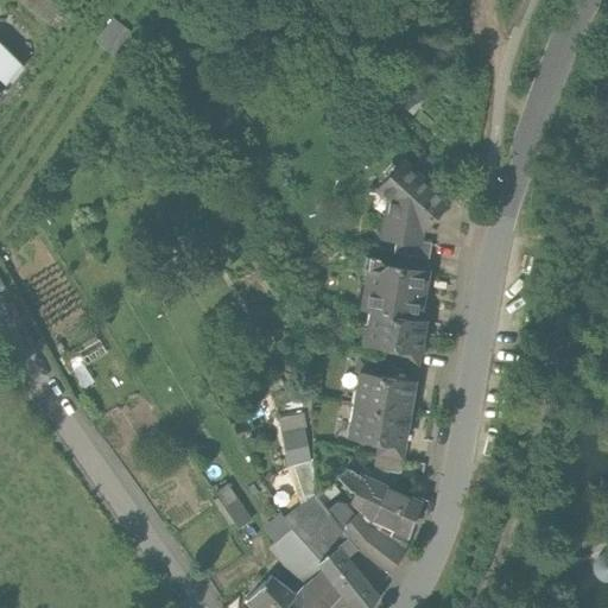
[(132,30),(114,18),(97,43),(114,55),(132,30)]
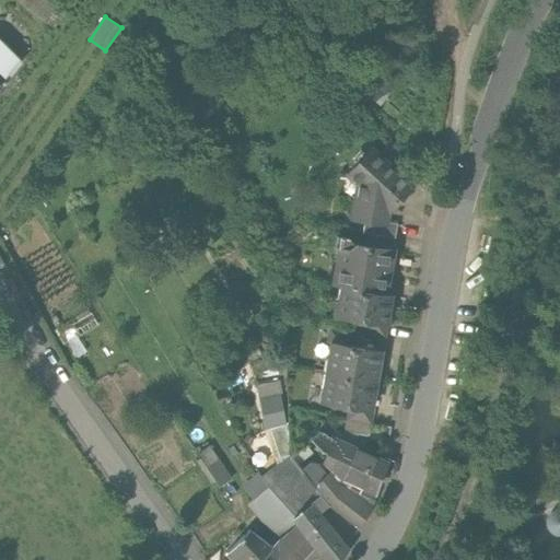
[(0,86),(20,63),(0,43),(0,86)]
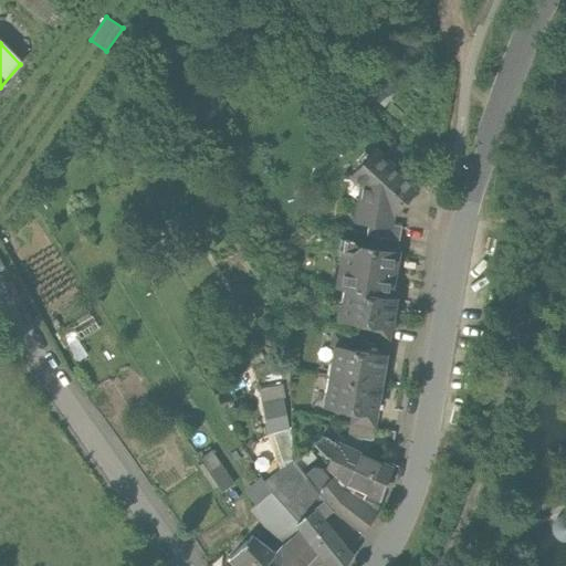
[(383,156),(402,175),(411,165),(391,146),(383,156)]
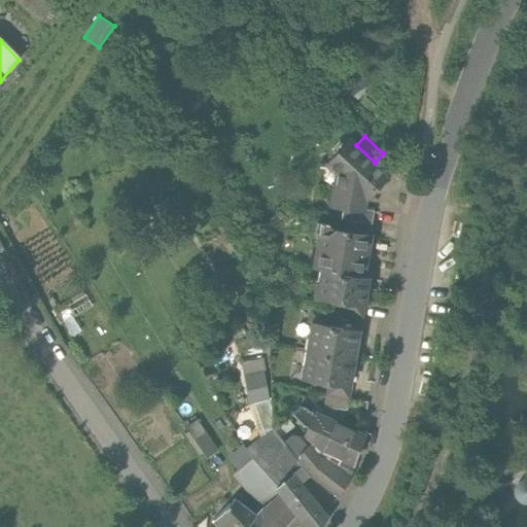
[(326,164),(336,172),(330,204),(343,207),(363,210),(362,209),(364,200),(387,175),(375,163),(356,145),(349,139),(326,164)]
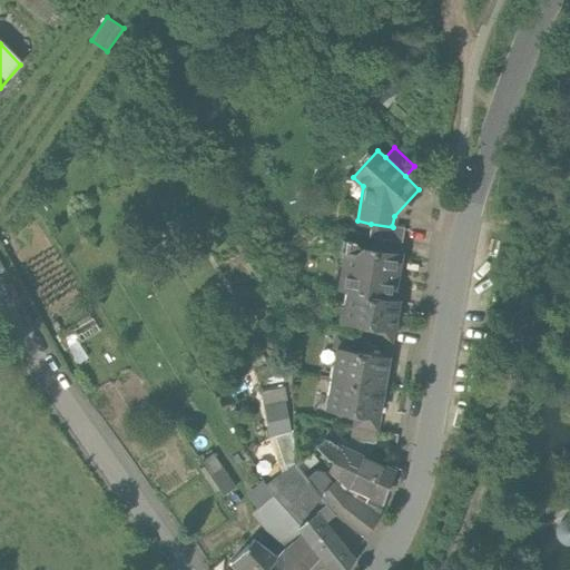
[(403,228),(392,226),(393,227),(371,224),(369,236),(374,237),(372,251),(400,256),(403,228)]
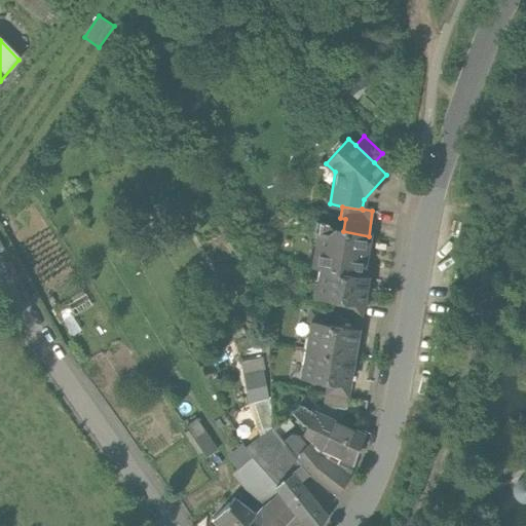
[(335,221),(321,219),(318,232),(327,234),(334,229),(343,231),(335,221)]
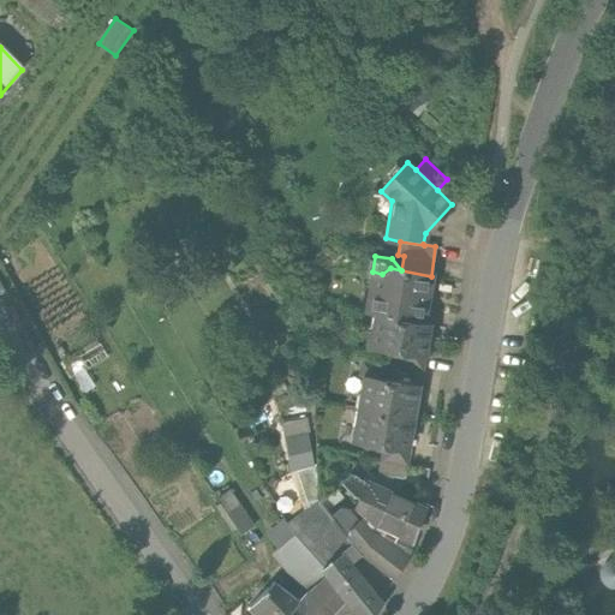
[(390,268),(382,274),(372,272),(365,312),(372,314),(423,322),(431,276),(401,270),(390,268)]
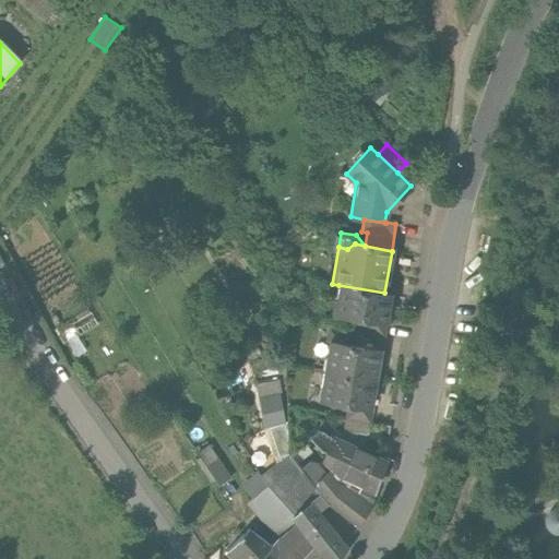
[(390,297),(384,293),(339,285),(333,317),(363,321),(380,324),(381,324),(385,321),(390,297)]
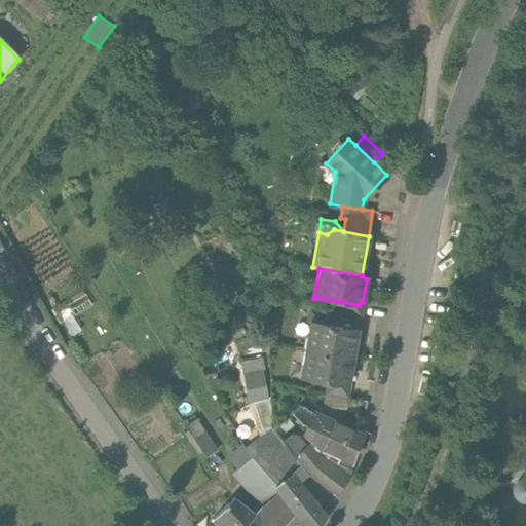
[(95,306),(86,291),(73,297),(75,302),(59,310),(72,336),(81,331),(74,316),(95,306)]
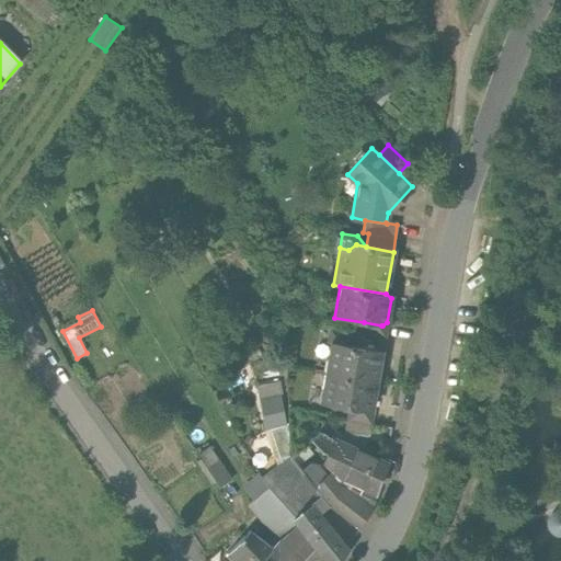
[(381,325),(364,322),(362,334),(385,338),(386,325),(382,325),(381,325)]
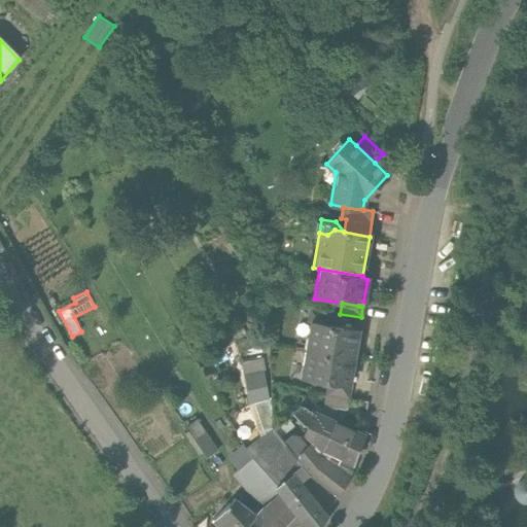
[(306,324),(310,324),(310,322),(330,326),(334,313),(309,309),(306,324)]
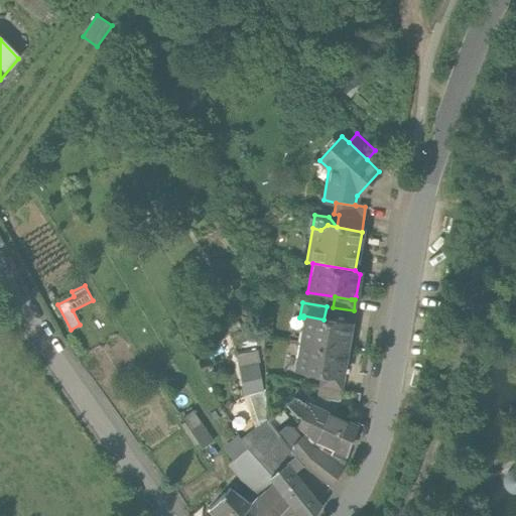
[(303,317),(299,343),(347,351),(350,327),(347,323),(324,319),(303,315),(303,317)]
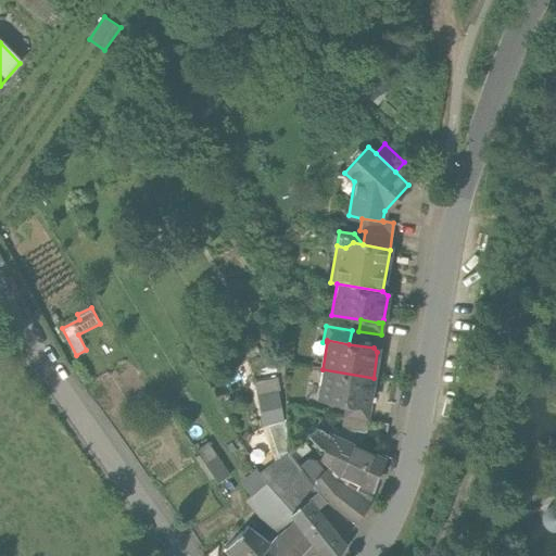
[(369,405),(374,378),(323,369),(316,401),(345,406),(363,409),(366,407),(369,405)]
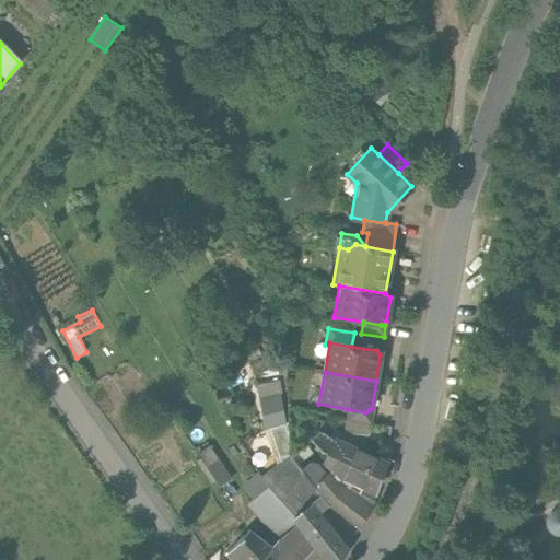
[(256,386),(265,430),(286,426),(277,381),(256,386)]
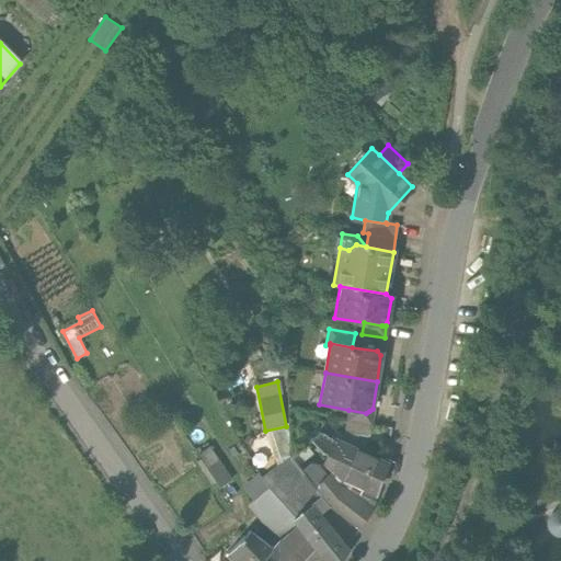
[(346,421),(371,425),(374,412),(369,411),(366,413),(348,410),(346,421)]
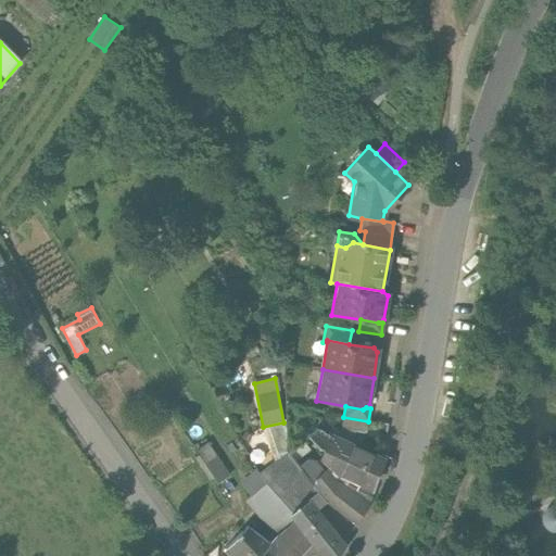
[(363,451),(368,421),(343,417),(341,431),(320,421),(316,428),(335,437),(363,451)]
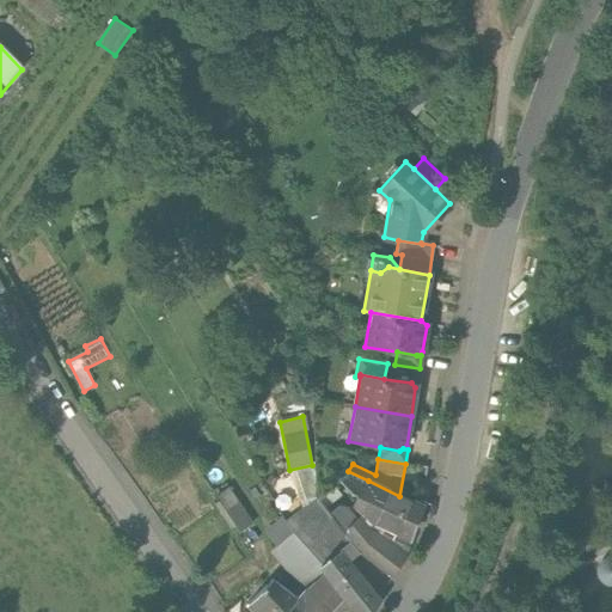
[(314,464),(312,465),(289,470),(303,509),(316,500),(314,464)]
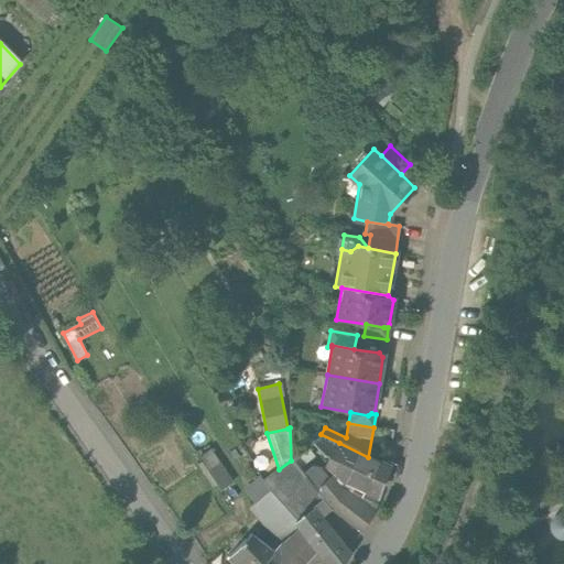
[(354,499),(372,510),(389,467),(368,457),(339,443),(329,466),(344,480),(345,479),(359,487),(354,499)]
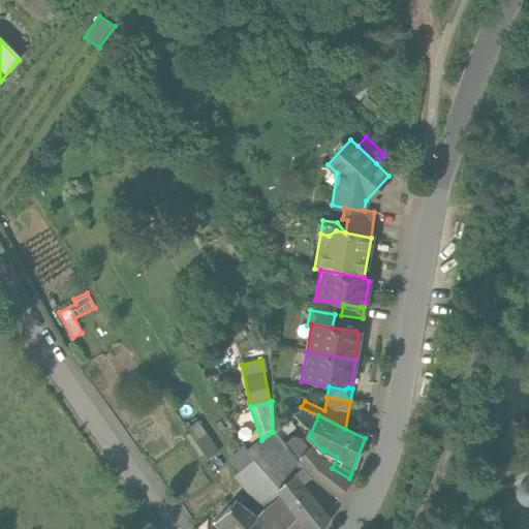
[(339,500),(349,478),(332,468),(318,461),(284,423),(273,432),(303,469),(306,473),(310,476),(339,500)]
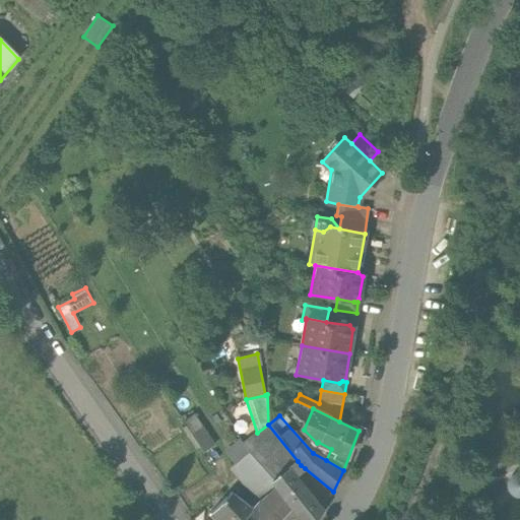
[(214,449),(195,417),(184,425),(204,455),(214,449)]
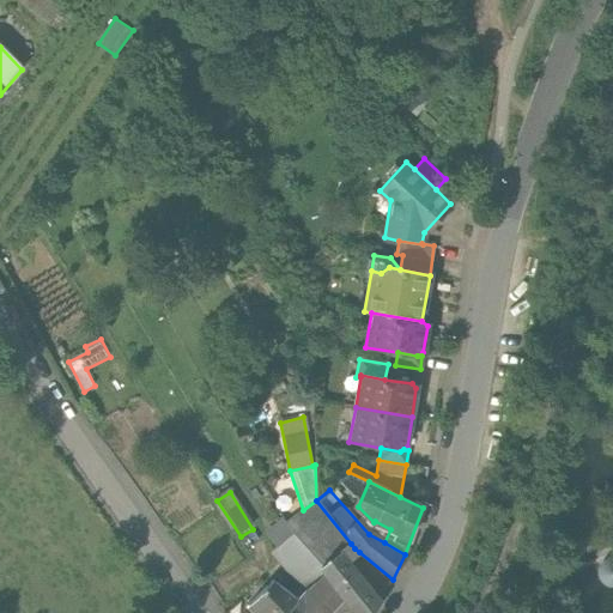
[(327,574),(321,566),(351,544),(316,501),(303,510),(285,523),(285,521),(267,535),(277,547),(273,550),(307,589),(327,574)]
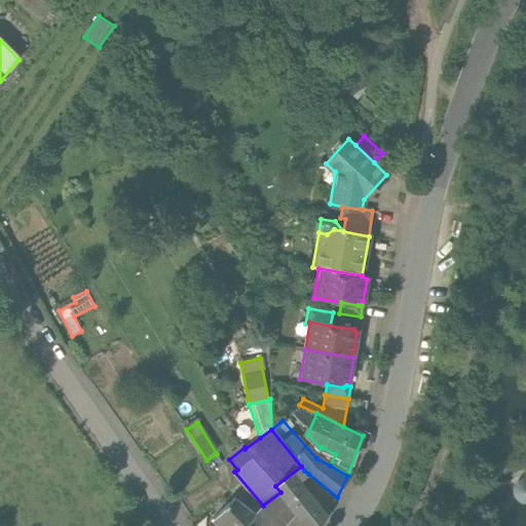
[(263,505),(261,508),(279,525),(320,525),(327,518),(298,483),(308,474),(304,471),(301,466),(275,486),(280,492),(263,505)]
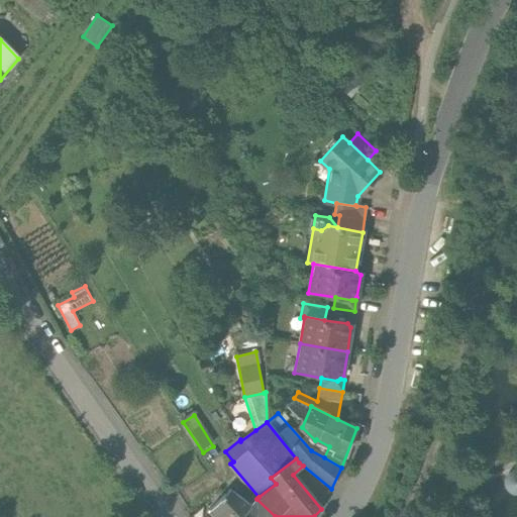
[(513,489),(516,490),(516,470),(511,473),(508,478),(508,485),(513,489)]
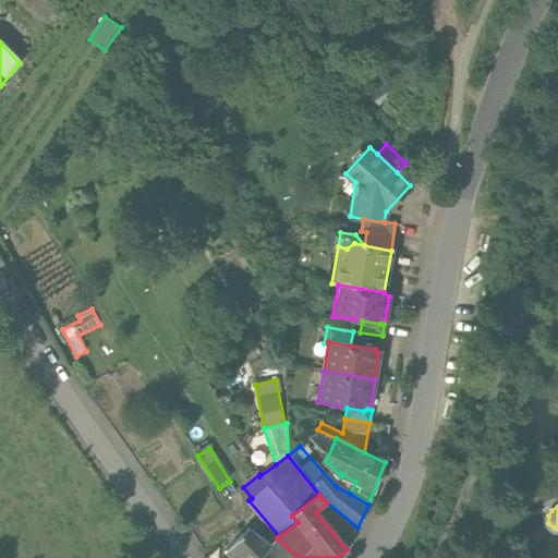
[(226,552),(232,557),(259,557),(265,553),(271,546),(250,530),(226,552)]
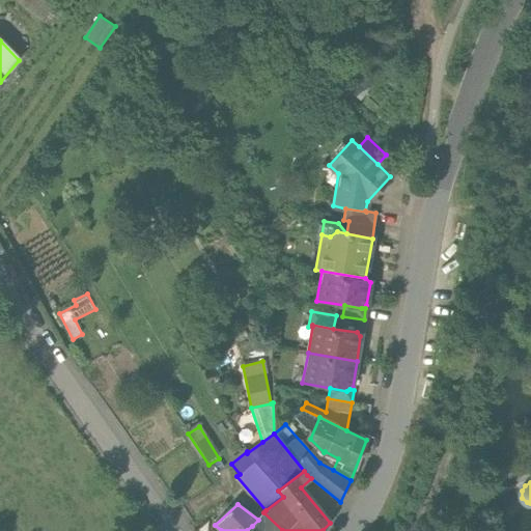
[(282,530),(263,512),(258,520),(252,526),(257,530),(282,530)]
